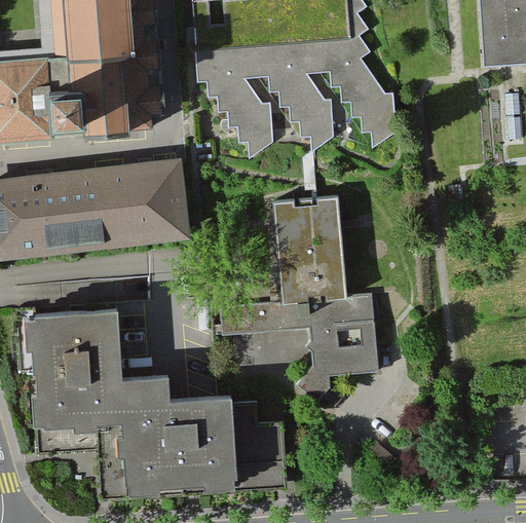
[(58,0),(62,53),(67,131),(146,125),(145,110),(161,109),(153,0),(58,0)]
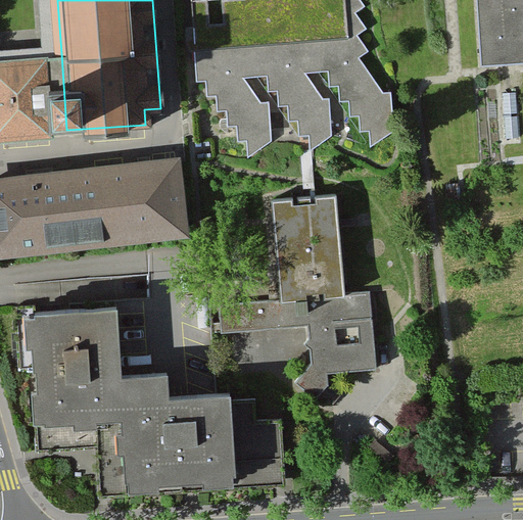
[(193,0),(195,84),(207,85),(207,102),(220,103),(220,120),(232,120),(233,135),(241,136),(239,148),(249,148),(249,157),(278,143),(247,83),(268,82),(269,92),(280,94),(281,109),(291,109),(290,126),(299,126),(298,149),(336,145),(333,126),(307,77),(332,74),(333,88),(340,89),(341,106),(351,106),(351,123),(365,119),(361,136),(387,133),(387,99),(364,61),(362,0),(193,0)]
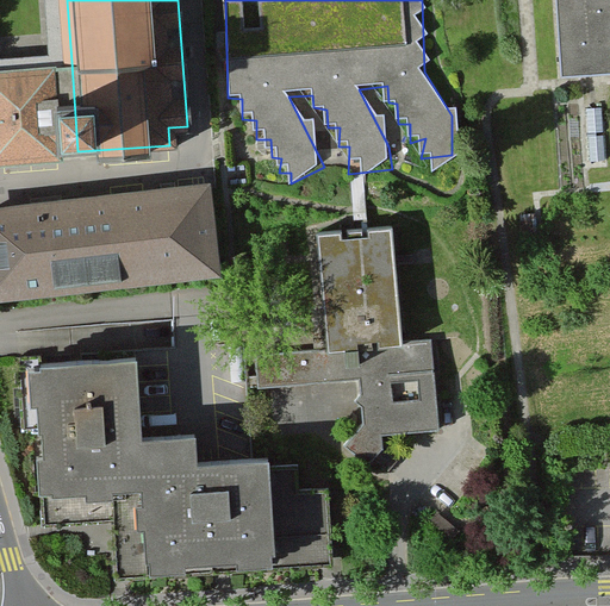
[(609,0),(547,0),(552,76),(609,73),(609,0)]
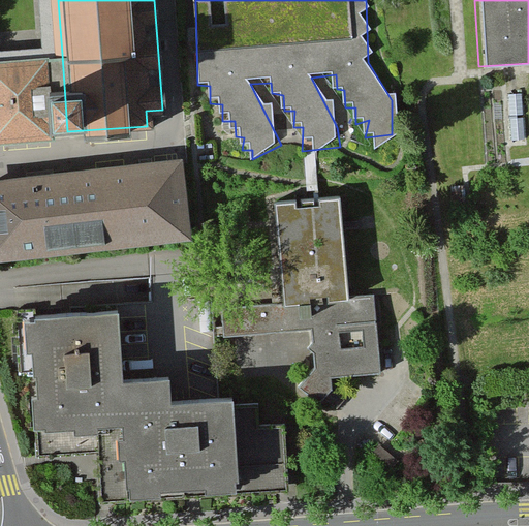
[(0,135),(67,131),(62,54),(0,58),(0,135)]
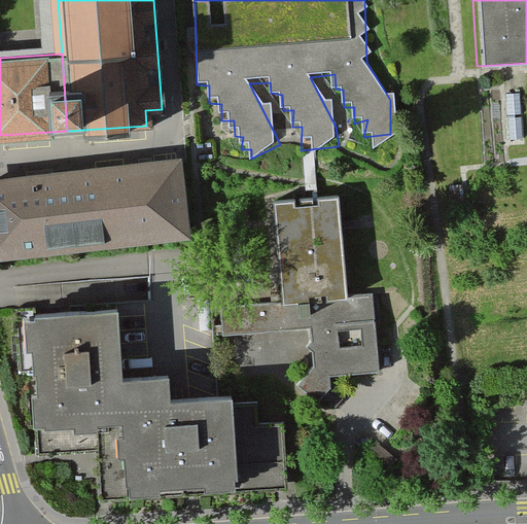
[(0,178),(0,254),(184,233),(175,158),(0,178)]
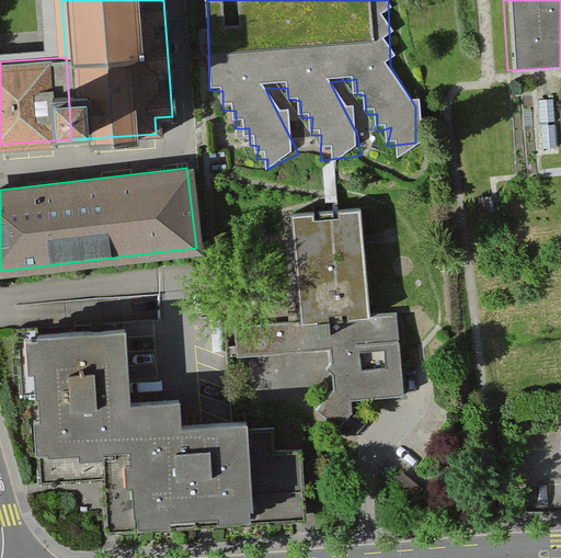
[(356,208),(294,212),(300,322),(233,327),(235,361),(332,355),(334,395),(315,396),(316,428),(348,425),(347,405),(401,401),(397,314),(363,316),(356,208)]
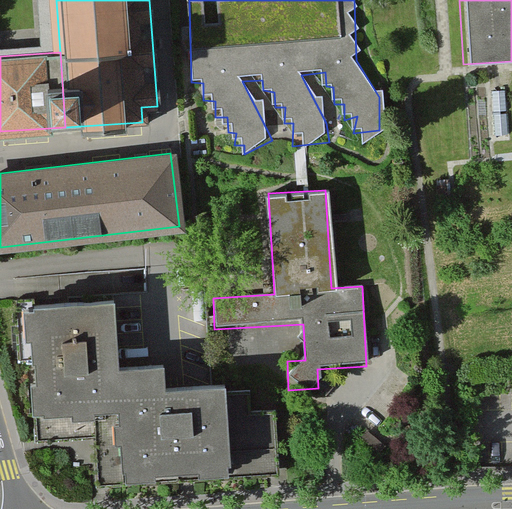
[(116,304),(30,307),(34,418),(117,415),(121,486),(278,477),(274,416),(251,417),(249,397),(226,398),(226,392),(164,394),(163,367),(119,369),(116,304)]
